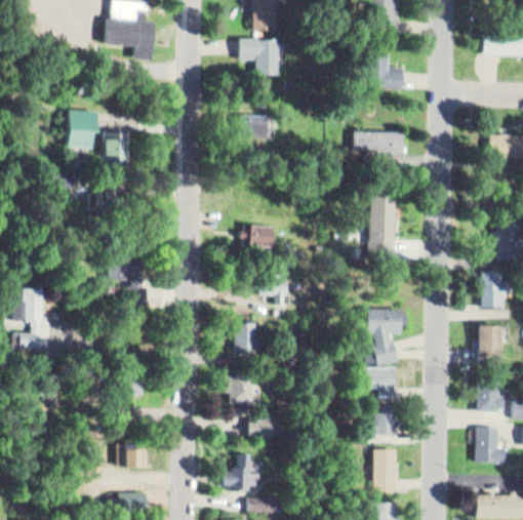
[(112,0),(111,18),(106,18),(104,47),(153,50),(154,24),(145,23),(146,0),(112,0)]
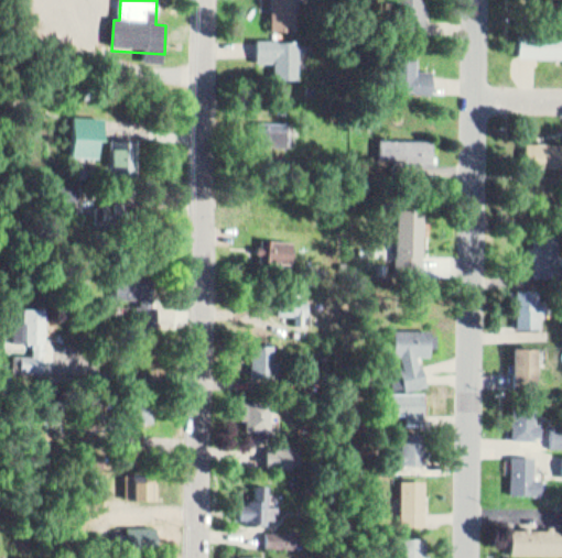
[(274,33),(273,0),(299,0),(299,33),(274,33)]
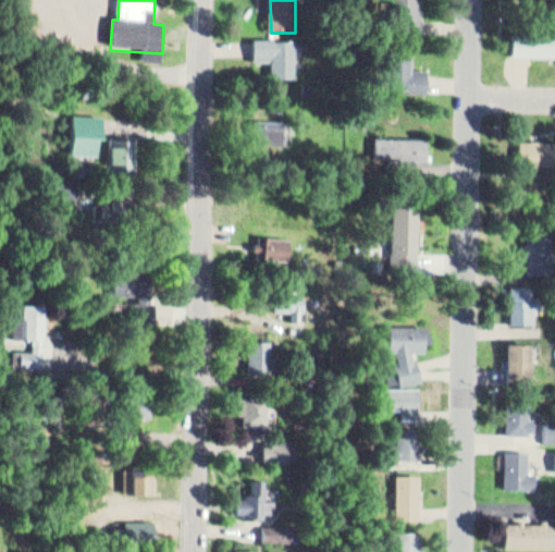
[(394,0),(394,36),(422,37),(422,0),(394,0)]
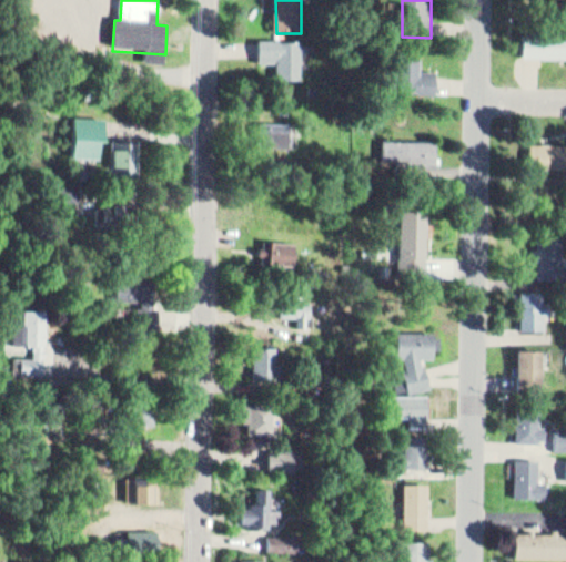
[(565,61),(523,61),(523,33),(565,33),(565,61)]
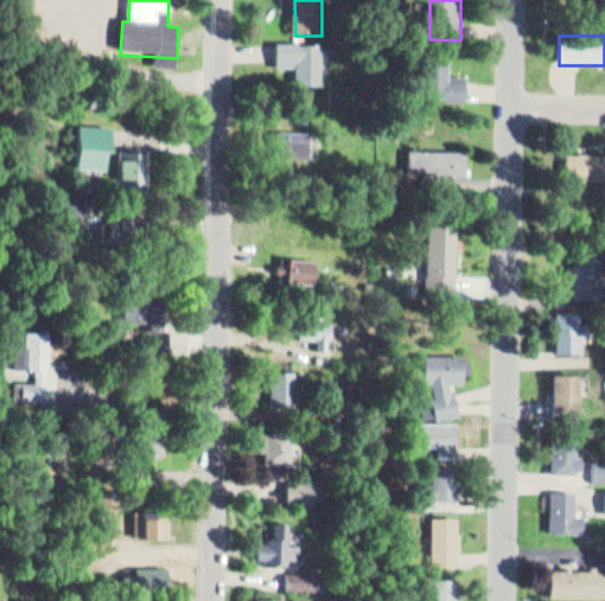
[(323,88),(323,46),(279,46),(279,70),(298,69),(298,88),(323,88)]
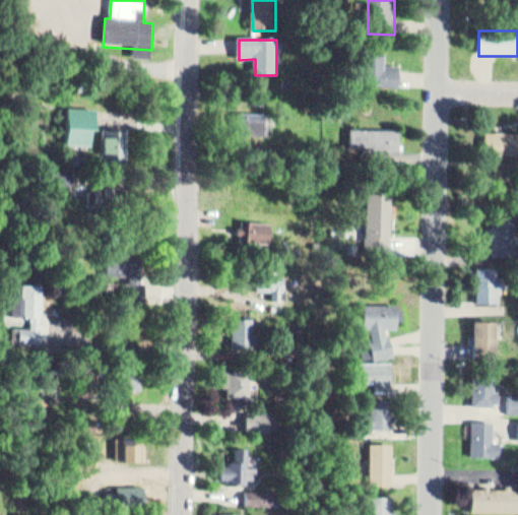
[(399,68),(399,89),(361,89),(361,49),(384,49),(384,68),(399,68)]
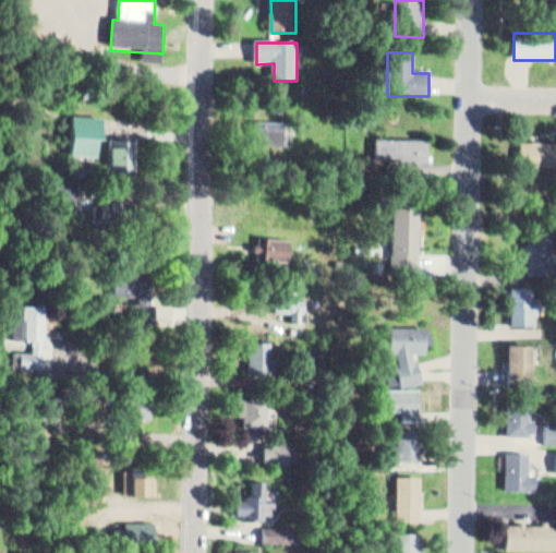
[(101,119),(99,159),(68,158),(70,118),(101,119)]
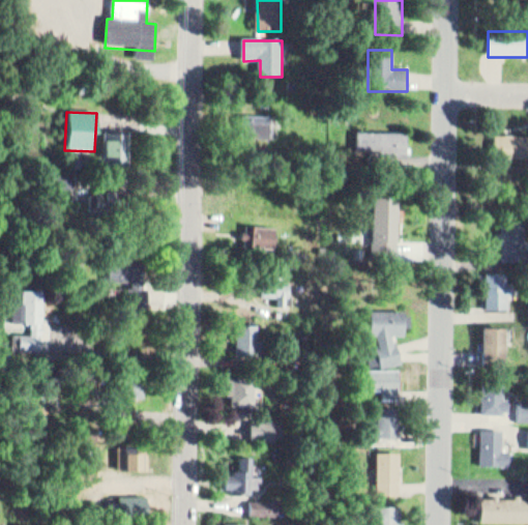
[(244,116),(243,139),(270,141),(271,118),(244,116)]
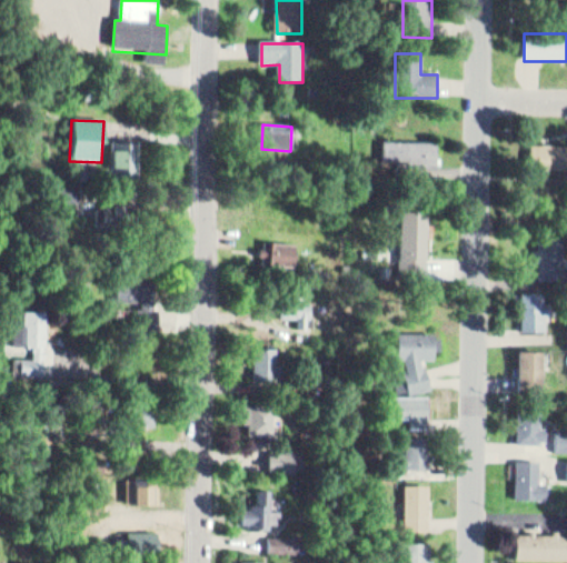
[(385,143),(385,161),(401,161),(401,172),(439,172),(438,142),(385,143)]
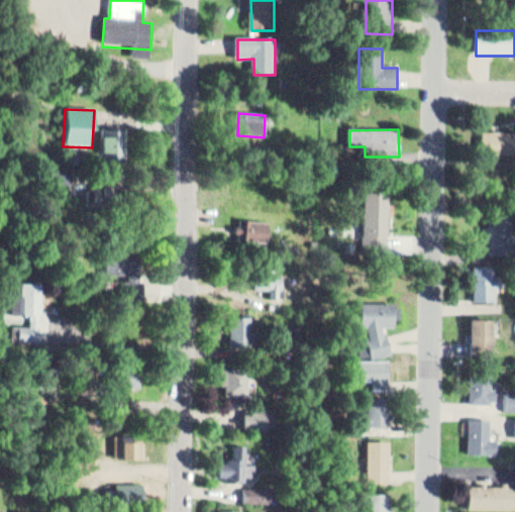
[(100,130),(100,163),(126,163),(126,131),(100,130)]
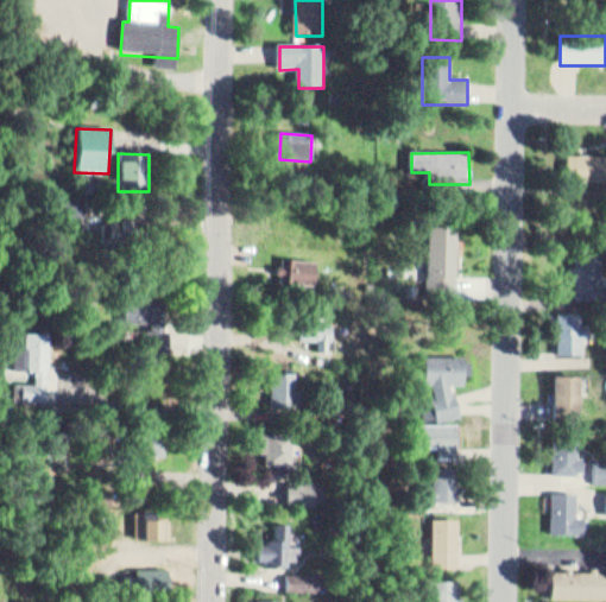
[(605,183),(567,183),(567,156),(605,156),(605,183)]
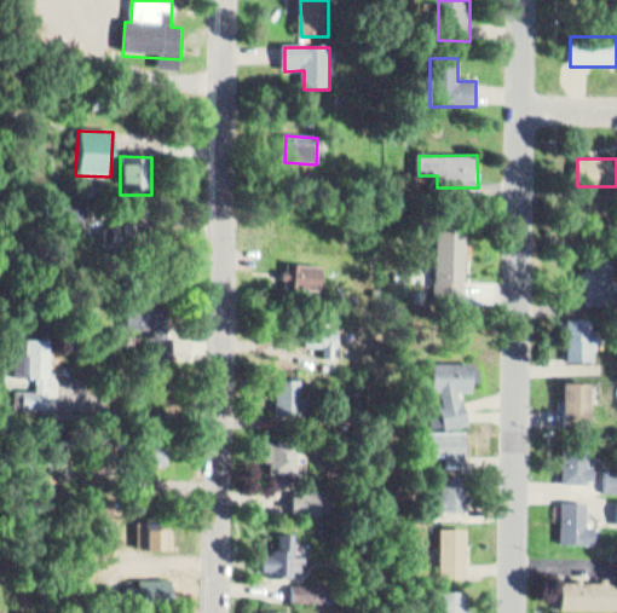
[(463,231),(462,316),(433,316),(434,230),(463,231)]
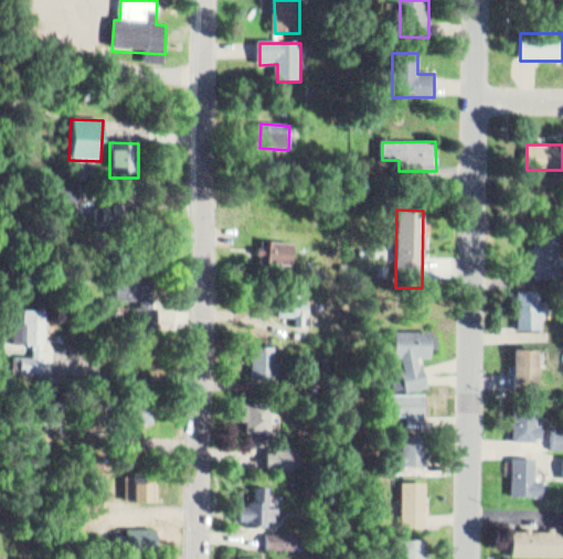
[(535,281),(532,239),(558,237),(560,279),(535,281)]
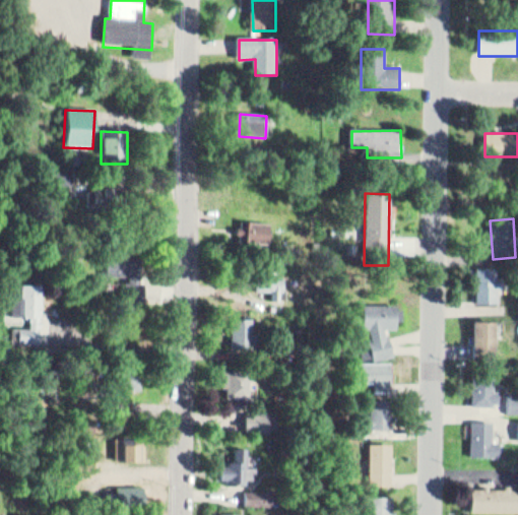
[(242,222),(242,230),(238,230),(237,238),(241,238),(240,246),(269,248),(271,224),(242,222)]
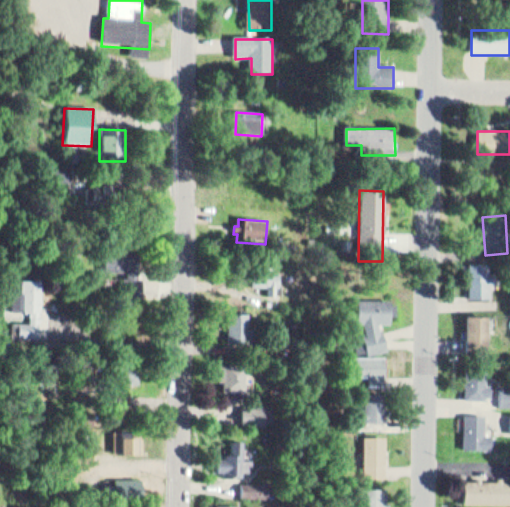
[(101,273),(102,252),(136,253),(135,273),(101,273)]
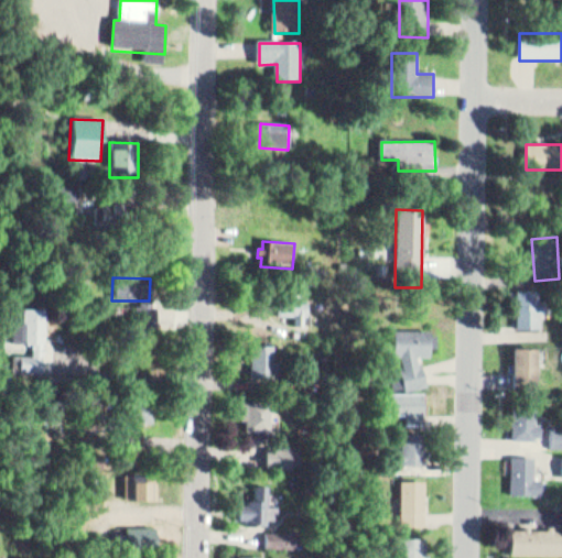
[(539,304),(539,293),(519,293),(519,329),(539,329),(539,314),(547,314),(547,304),(539,304)]
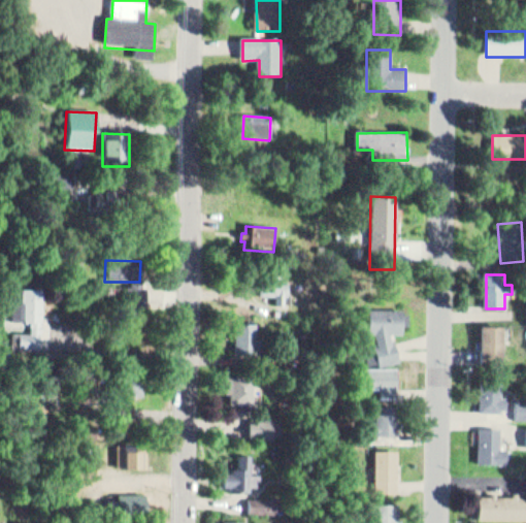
[(261,281),(261,297),(278,297),(277,306),(285,307),(286,298),(289,298),(290,282),(261,281)]
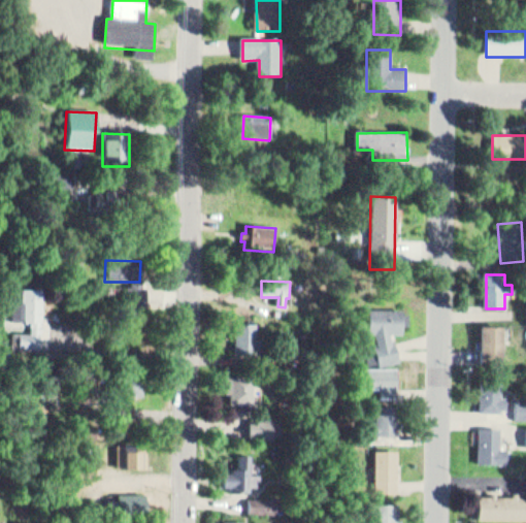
[(37,293),(37,354),(8,354),(8,334),(20,334),(21,325),(10,325),(10,305),(21,305),(21,293),(37,293)]
